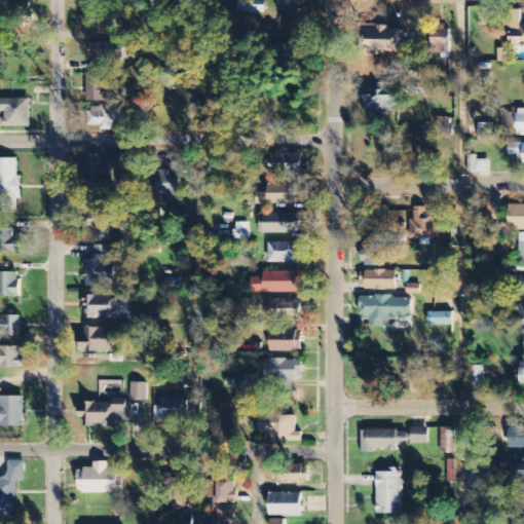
[(260,11),(260,0),(233,0),(233,11),(260,11)]
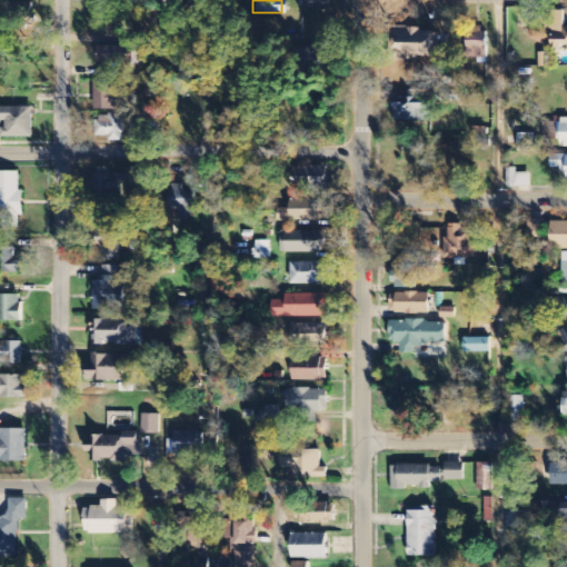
[(566,47),(566,25),(563,25),(563,9),(551,9),(551,48),(566,47)]
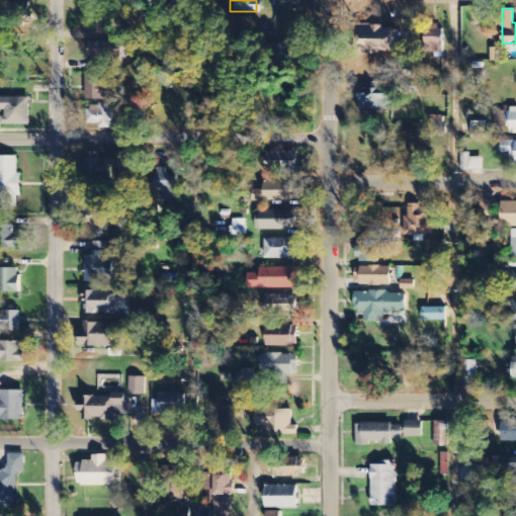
[(397,52),(397,25),(359,24),(358,51),(397,52)]
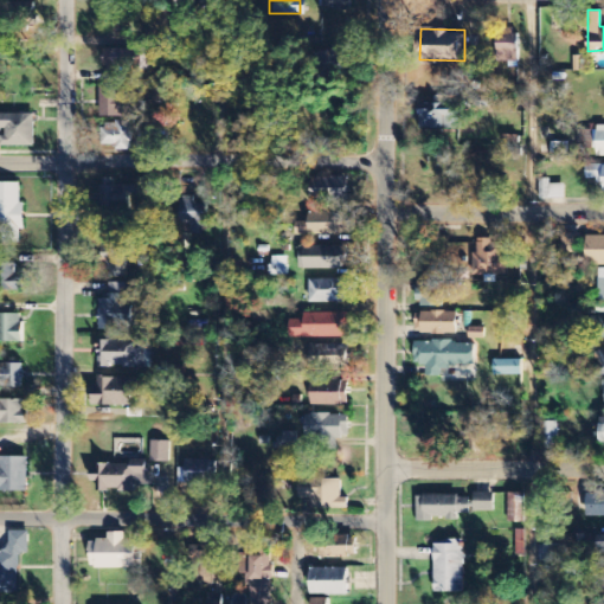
[(516,60),(518,30),(498,29),(496,60),(516,60)]
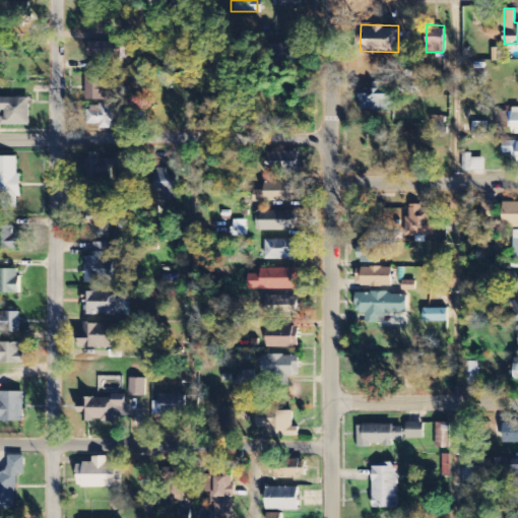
[(126,60),(125,41),(88,42),(88,61),(126,60)]
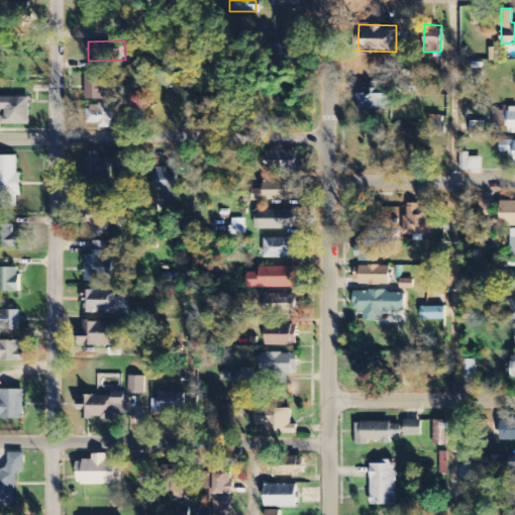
[(268,42),(269,53),(286,52),(286,41),(268,42)]
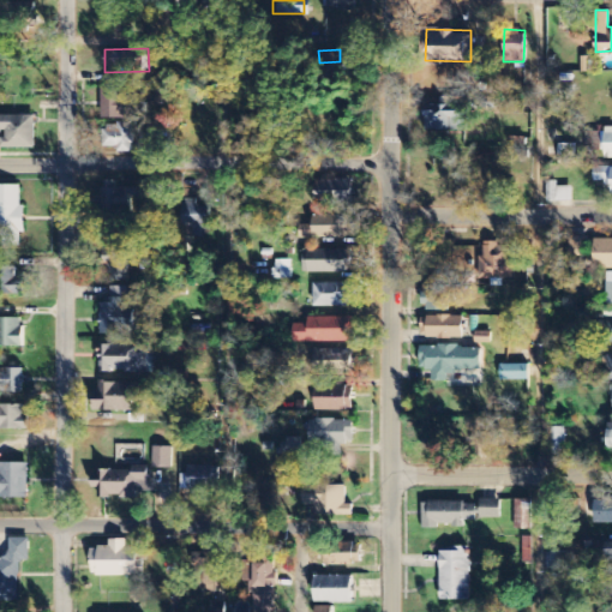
[(100,89),(101,117),(145,115),(144,88),(100,89)]
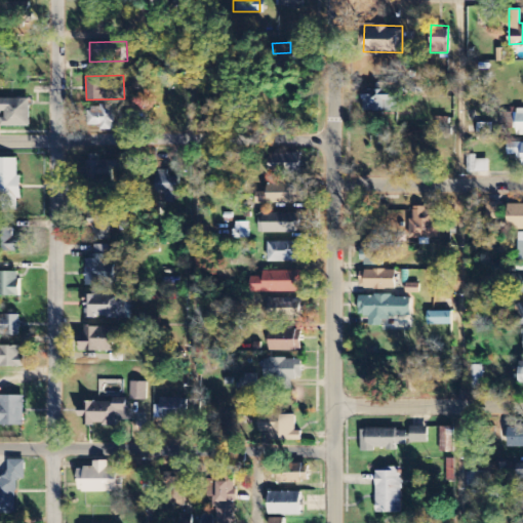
[(434,96),(447,95),(447,81),(433,81),(434,96)]
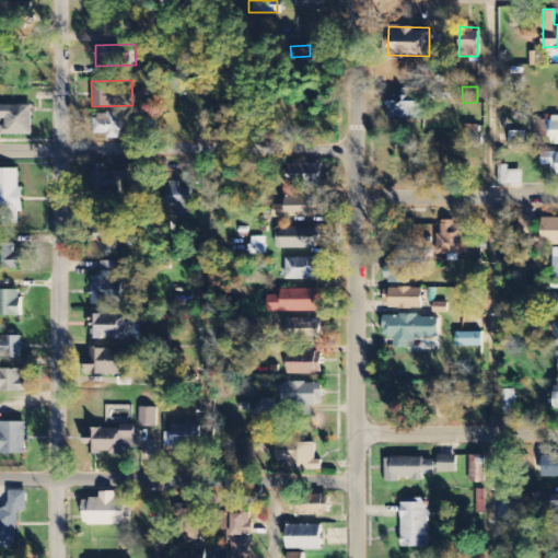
[(384,117),(425,118),(425,99),(415,99),(415,88),(397,88),(397,93),(385,93),(384,117)]
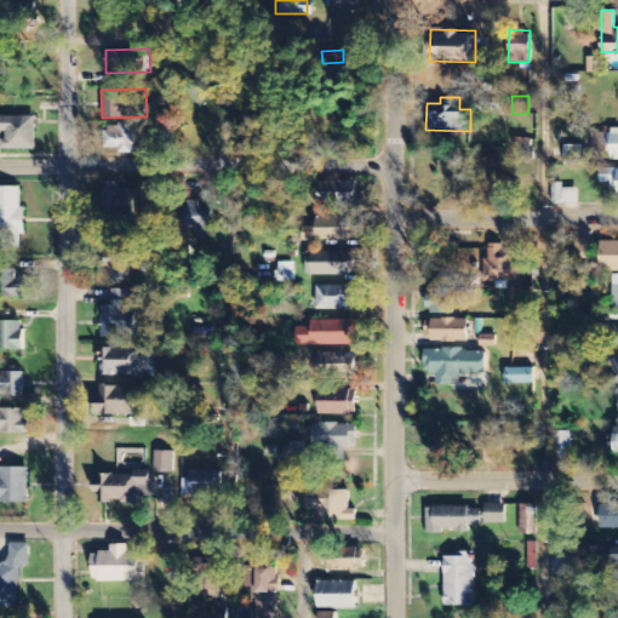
[(33,115),(0,115),(0,149),(33,149),(33,115)]
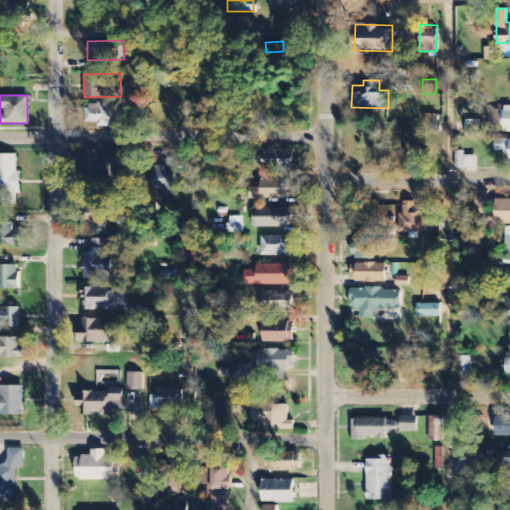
[(84,121),(96,122),(96,126),(108,126),(108,102),(84,102),(84,121)]
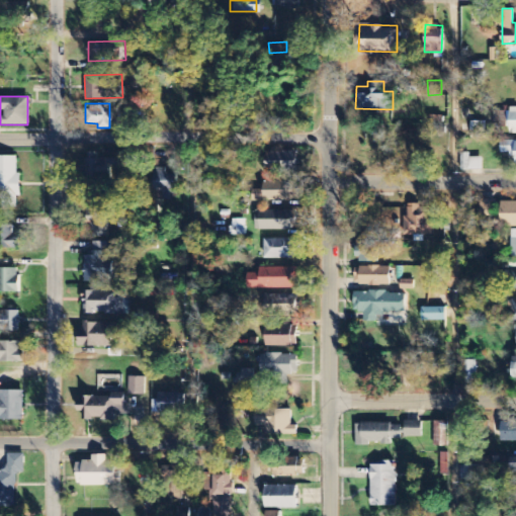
[(500,152),(513,152),(513,163),(515,162),(515,140),(500,140),(500,152)]
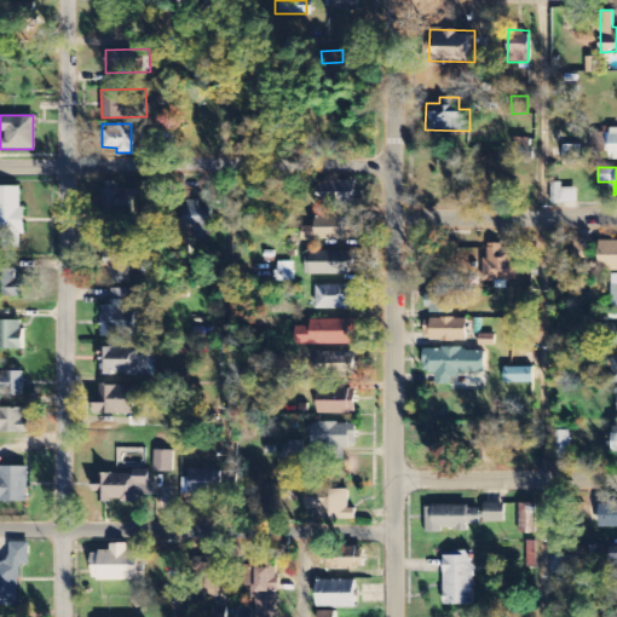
[(353,180),(316,179),(315,205),(352,206),(353,180)]
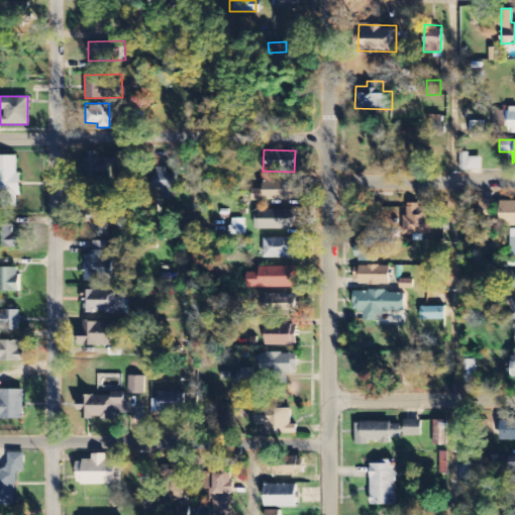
[(458,169),(481,169),(480,156),(467,157),(467,151),(457,151),(458,169)]
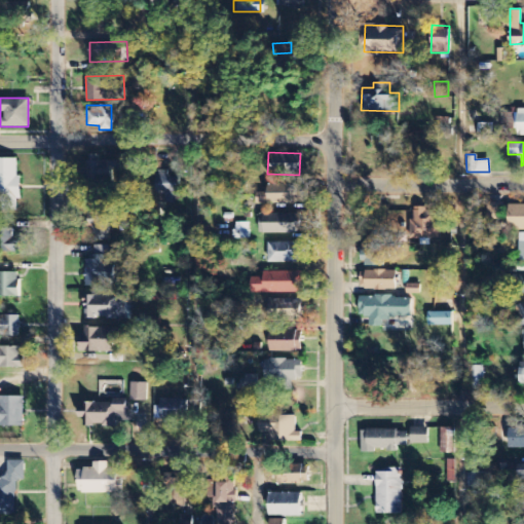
[(0,210),(15,211),(15,198),(19,198),(20,175),(15,175),(16,157),(0,156),(0,210)]
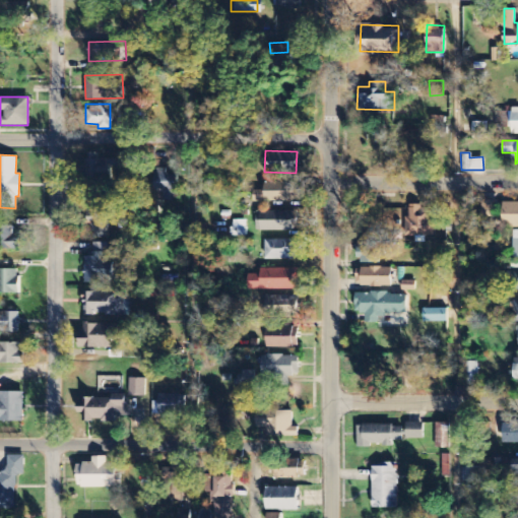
[(115,166),(115,156),(86,156),(85,178),(110,179),(110,166),(115,166)]
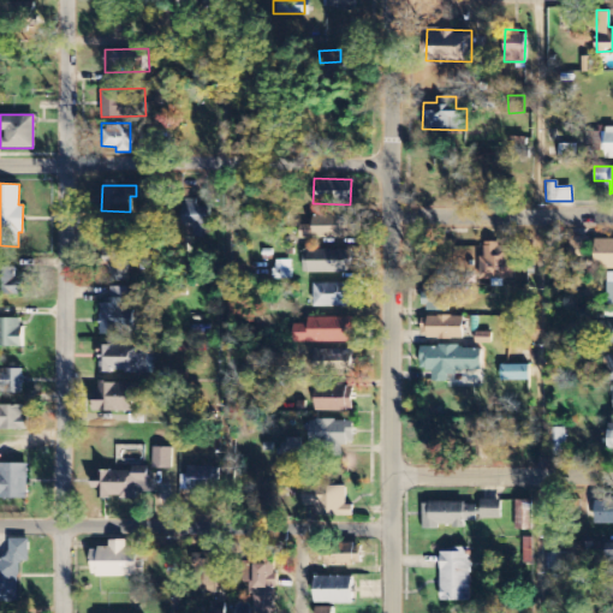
[(208,206),(196,206),(196,198),(180,198),(182,226),(191,226),(192,237),(209,236),(208,206)]
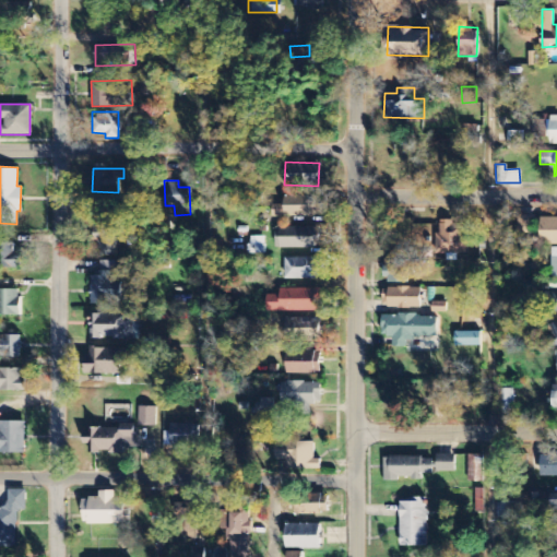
[(271,215),(318,216),(319,203),(313,203),(313,196),(283,196),(283,204),(271,204),(271,215)]
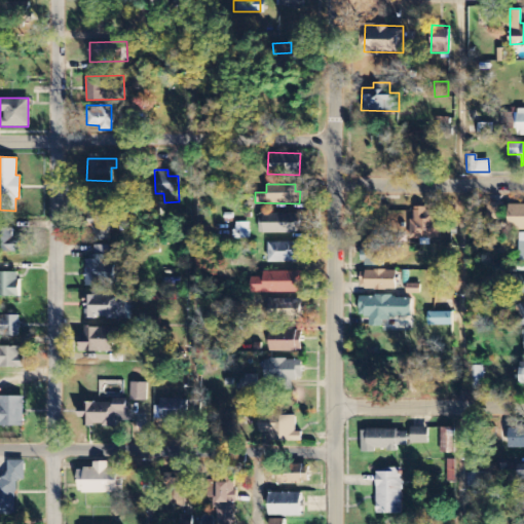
[(486,219),(500,219),(499,202),(486,202),(486,219)]
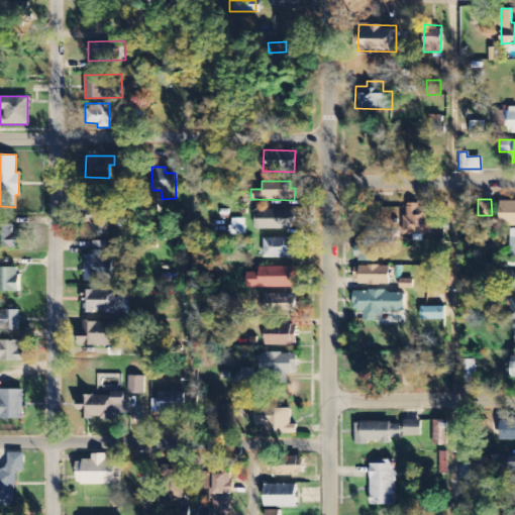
[(514,225),(514,200),(499,200),(498,225),(514,225)]
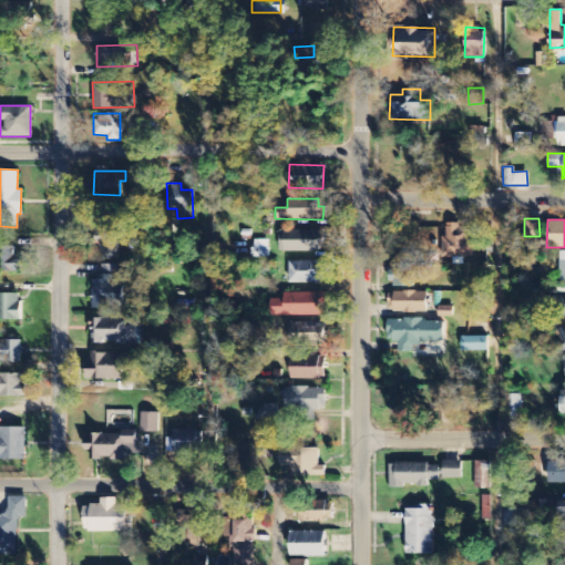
[(452,257),(452,264),(463,264),(462,257),(472,257),(472,223),(442,224),(442,257),(452,257)]
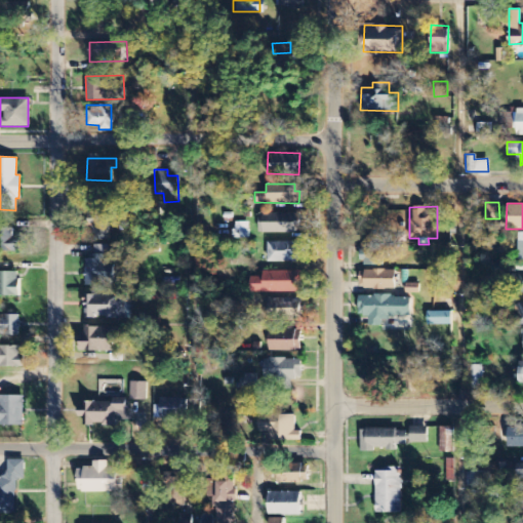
[(108,240),(109,223),(113,223),(113,210),(88,209),(88,239),(108,240)]
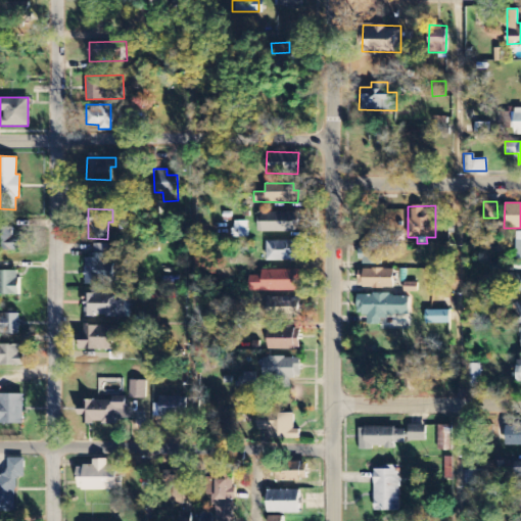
[(297,232),(297,211),(258,210),(258,231),(297,232)]
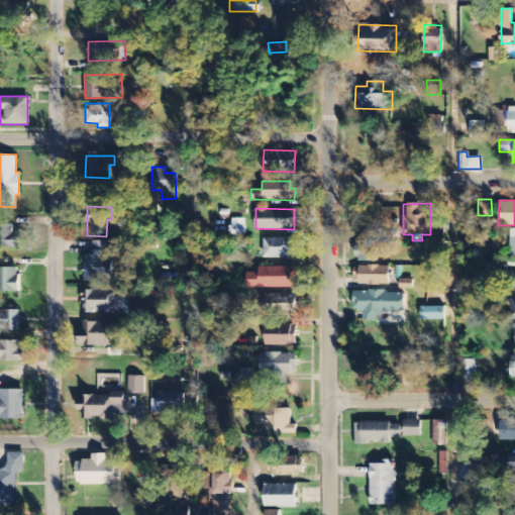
[(244,218),(229,218),(229,233),(243,234),(244,218)]
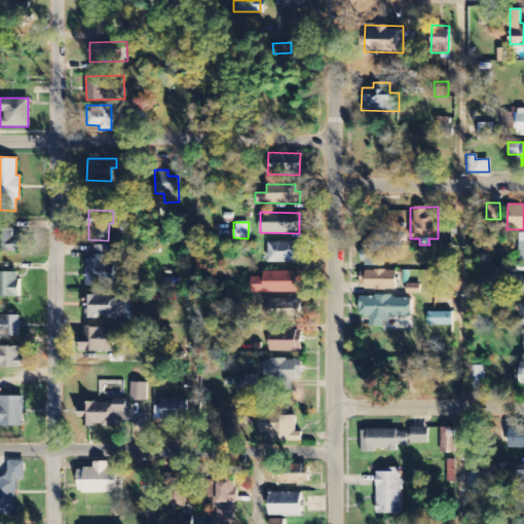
[(0,251),(17,251),(17,236),(13,236),(12,227),(0,227),(0,251)]
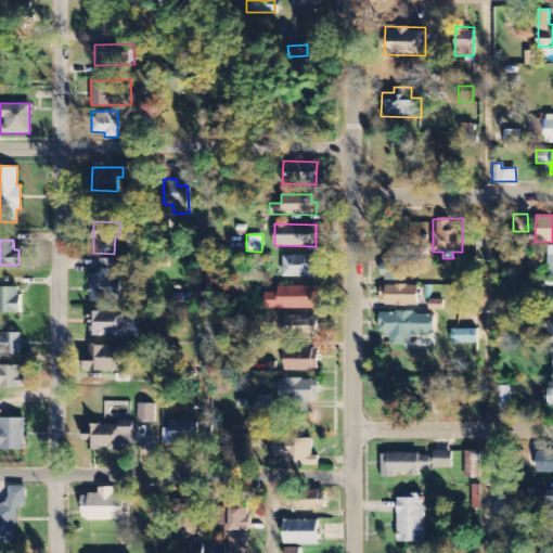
[(282,275),(317,275),(317,255),(282,255),(282,275)]
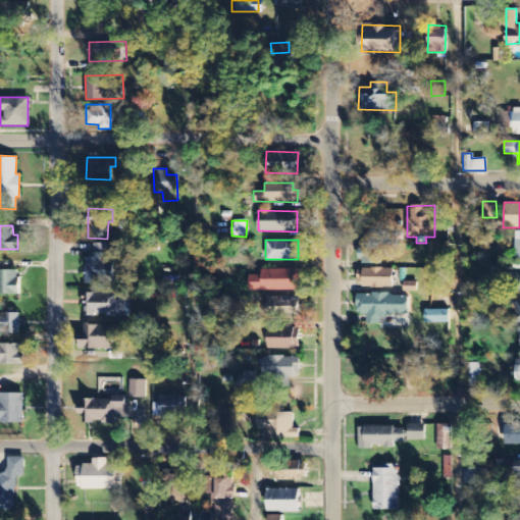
[(358,262),(382,263),(382,242),(359,241),(358,262)]
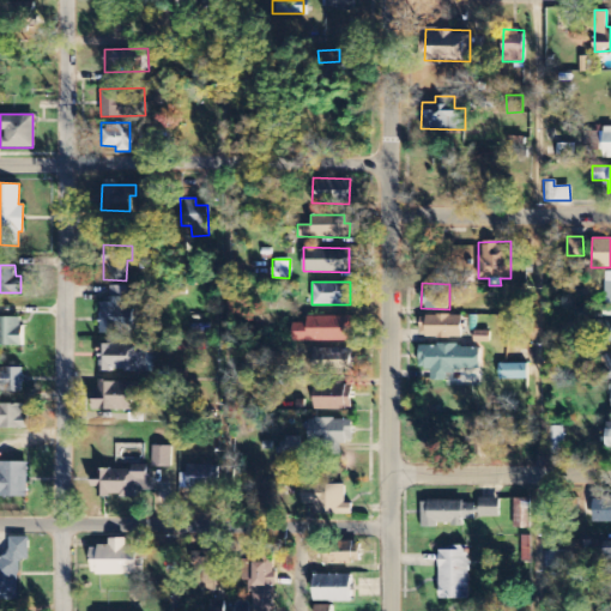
[(98,332),(133,332),(133,303),(129,303),(129,285),(109,285),(108,298),(100,298),(98,332)]
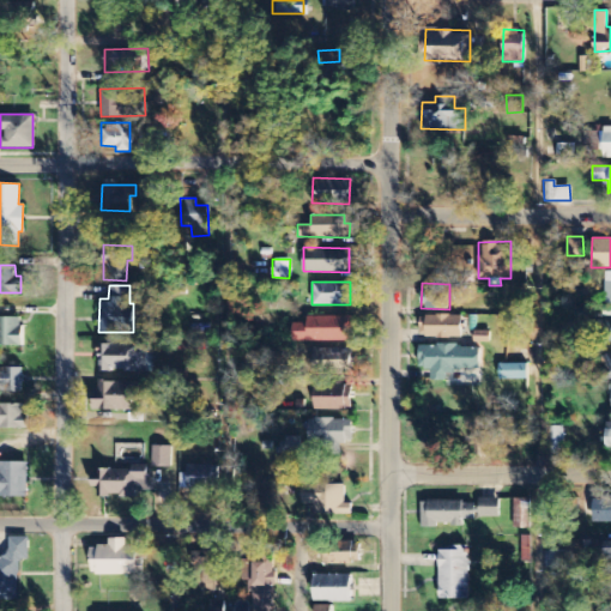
[(497,302),(473,303),(473,314),(497,314),(497,302)]
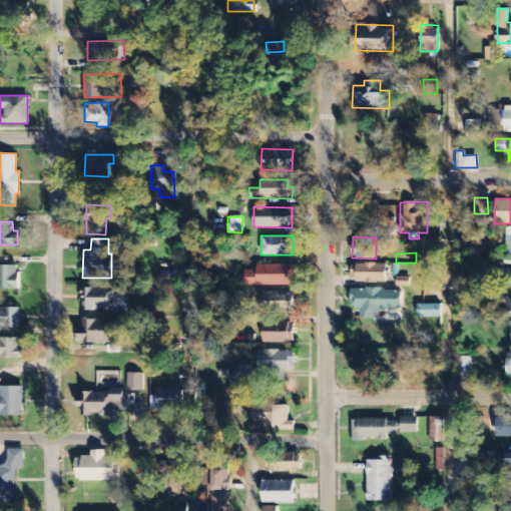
[(385,282),(386,264),(350,263),(350,281),(385,282)]
